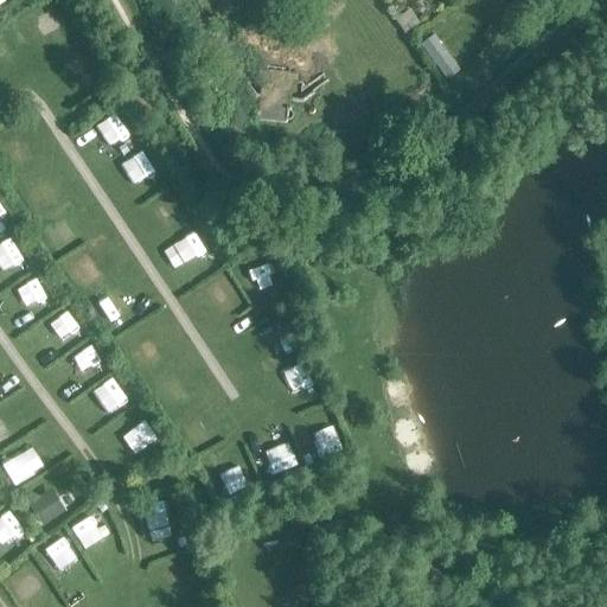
[(229,0),(235,13),(268,1),(268,0),(229,0)]
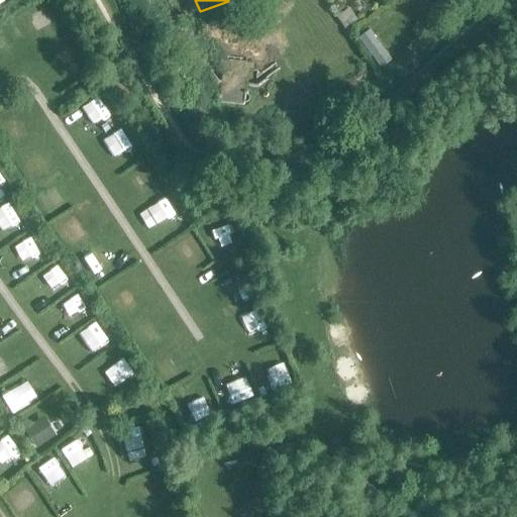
[(345,29),(357,21),(349,9),(337,17),(345,29)]
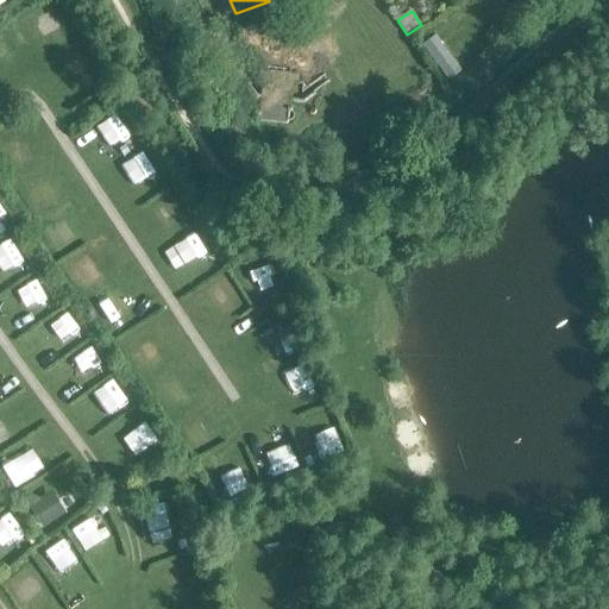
[(449,41),(468,64),(504,33),(495,22),(469,43),(459,31),(449,41)]
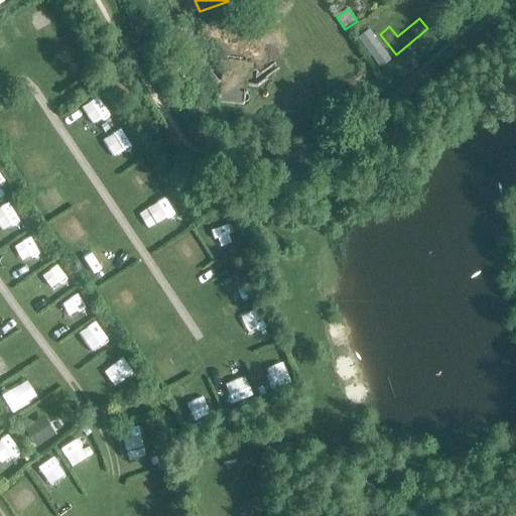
[(253,63),(220,60),(218,74),(222,74),(220,104),(244,106),(247,80),(251,80),(253,63)]
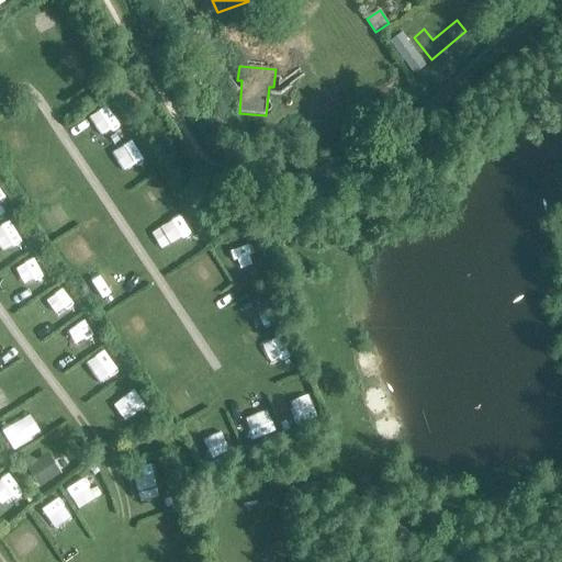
[(40,489),(62,474),(48,453),(26,468),(40,489)]
